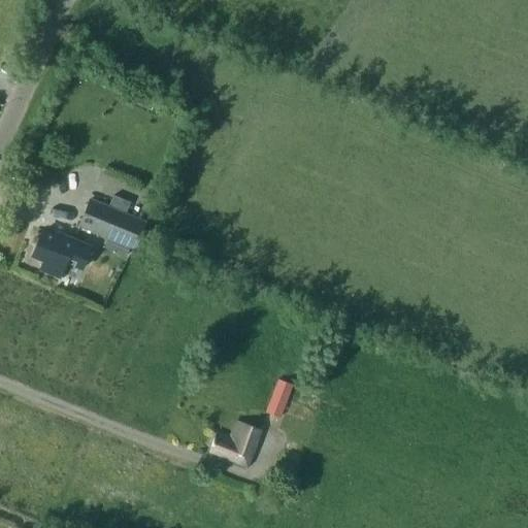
[(142,91),(137,103),(151,108),(156,96),(142,91)]
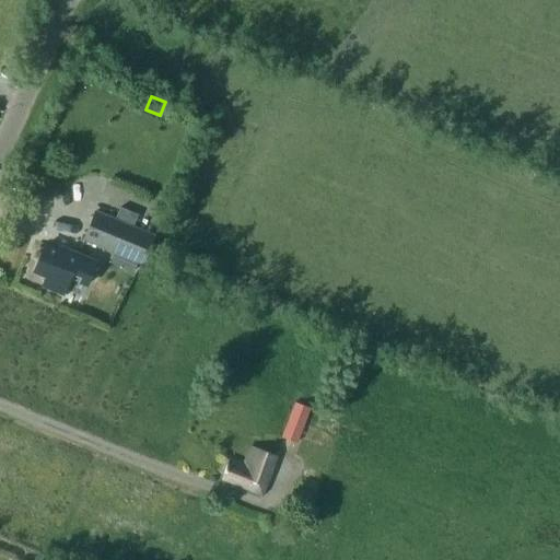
[(137,214),(120,207),(116,217),(133,223),(137,214)]
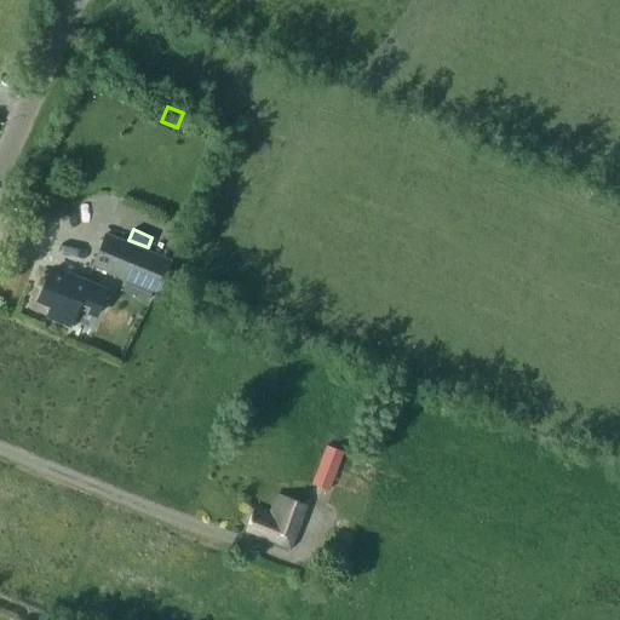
[(105,234),(92,265),(156,292),(170,260),(105,234)]
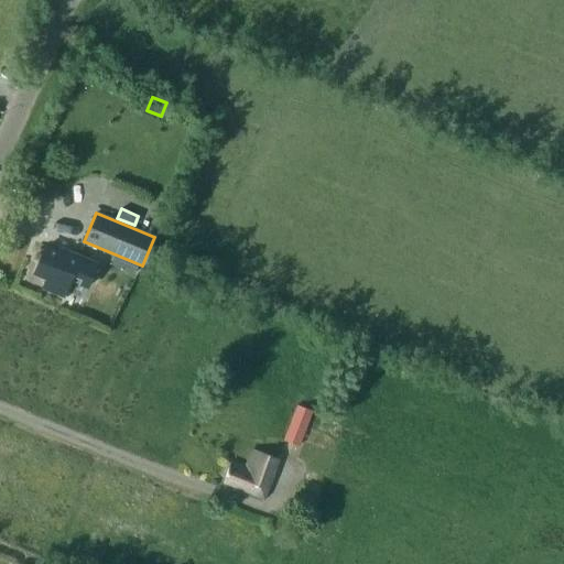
[(87,286),(88,281),(96,263),(78,256),(76,260),(44,247),(34,272),(46,278),(43,288),(63,296),(69,280),(87,286)]
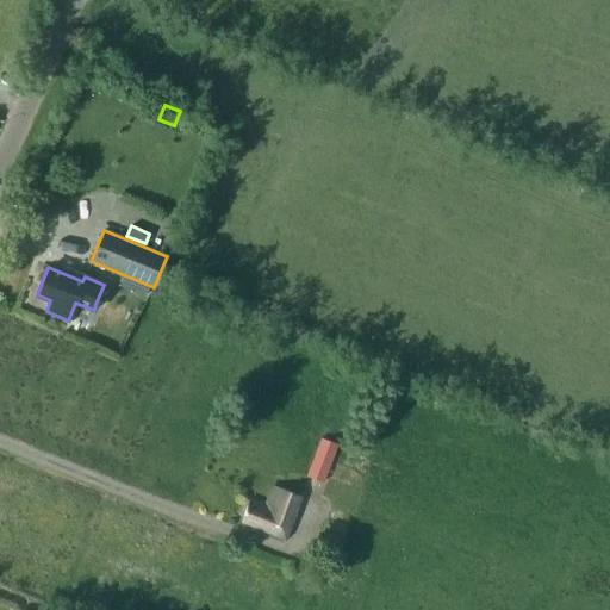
[(324,481),(338,443),(322,436),(306,475),(324,481)]
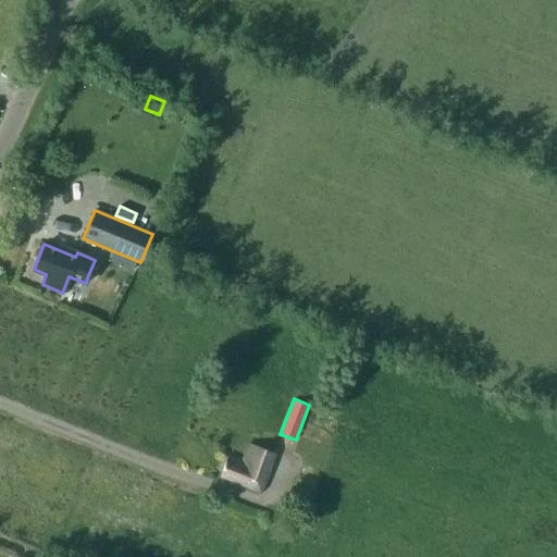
[(240,483),(238,487),(258,495),(274,454),(249,444),(243,460),(229,455),(221,475),(240,483)]
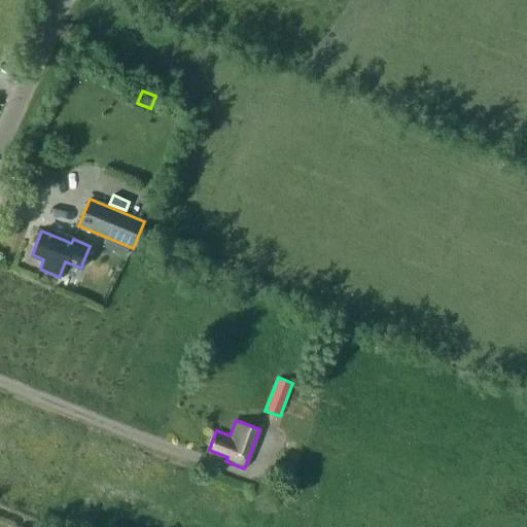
All buildings are outlined.
